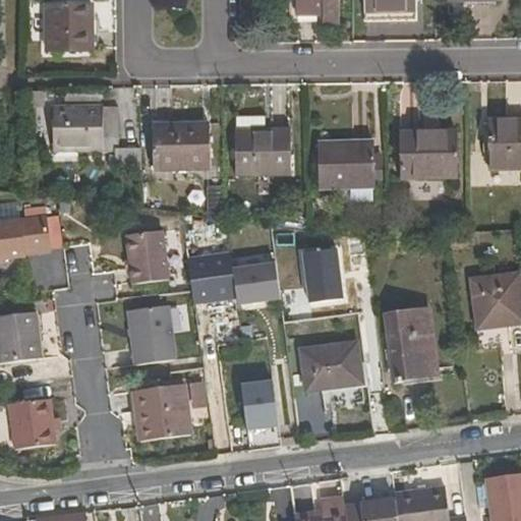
[(338,0),(298,0),(299,17),(323,16),(324,25),(339,24),(338,0)]
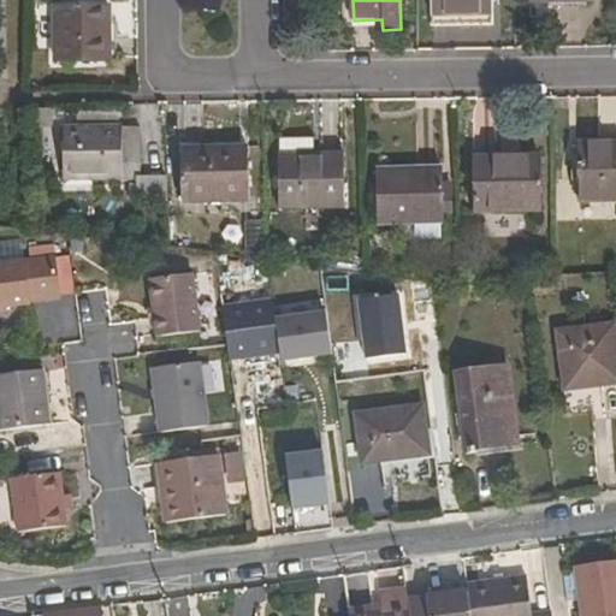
[(490,17),(489,0),(432,0),(433,17),(490,17)]
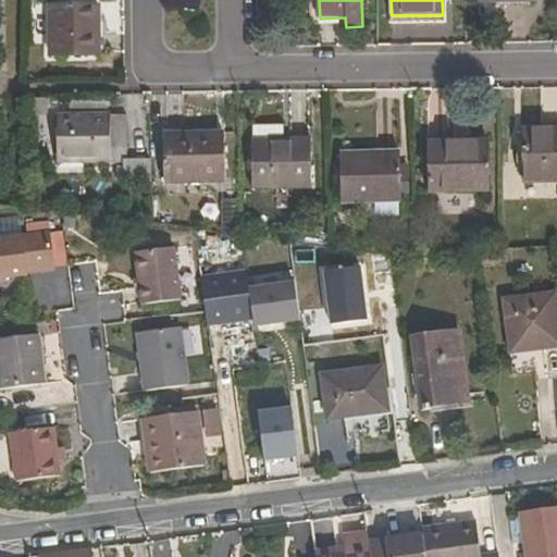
[(99,8),(48,9),(49,59),(99,57),(99,8)]
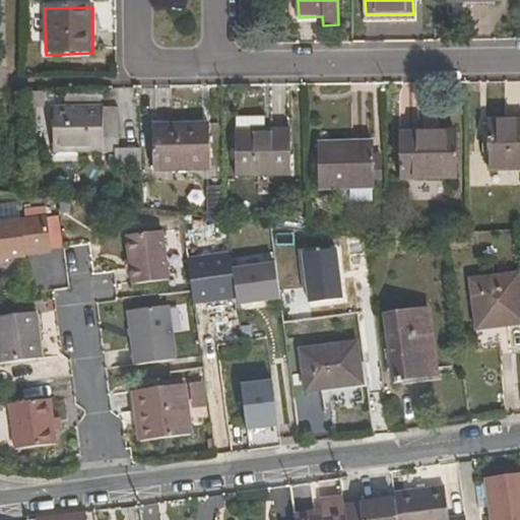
[(116,110),(53,111),(54,155),(117,154),(116,110)]
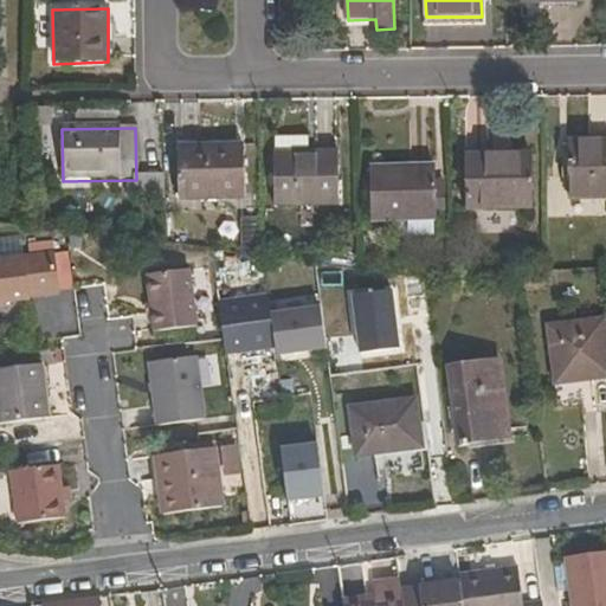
[(605,200),(605,140),(568,141),(569,201),(605,200)]
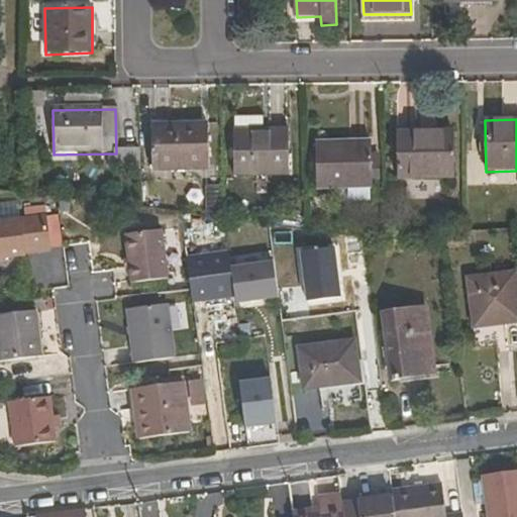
[(266,131),(264,123),(232,122),(233,177),(288,175),(287,131),(266,131)]
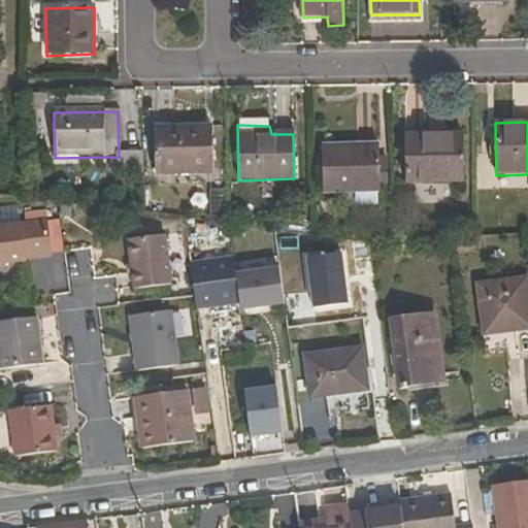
[(212,174),(210,127),(154,129),(155,176),(212,174)]
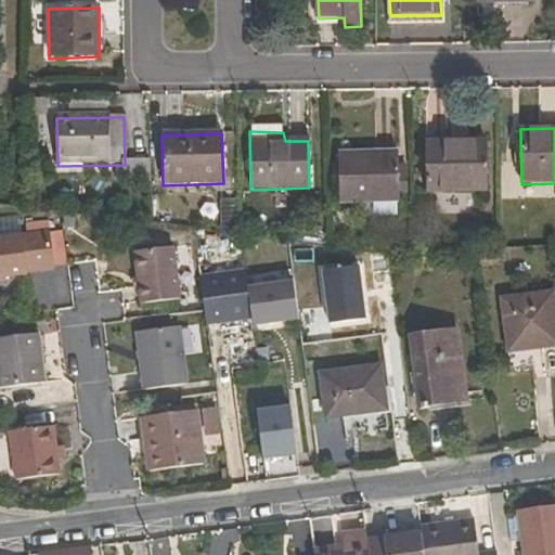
[(456,152),(456,142),(426,143),(428,193),(486,192),(485,152),(456,152)]
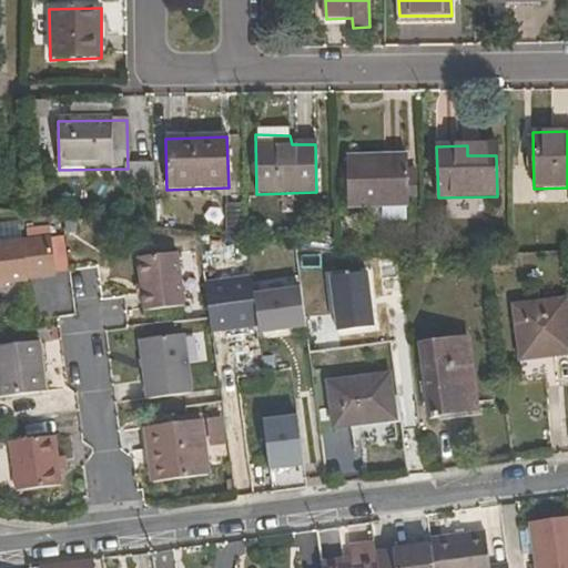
[(496,145),(467,145),(467,155),(496,155),(496,145)]
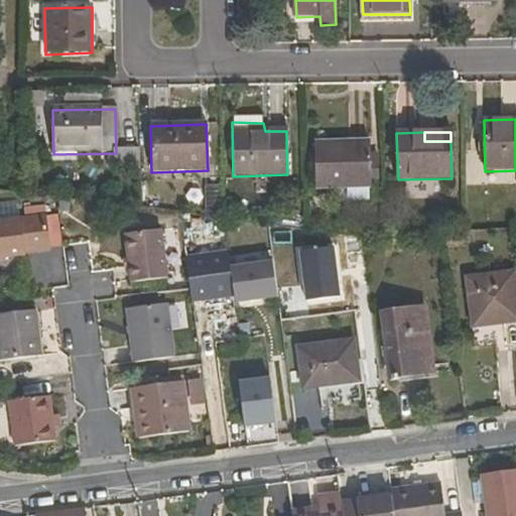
[(370,187),(368,141),(314,142),(315,188),(370,187)]
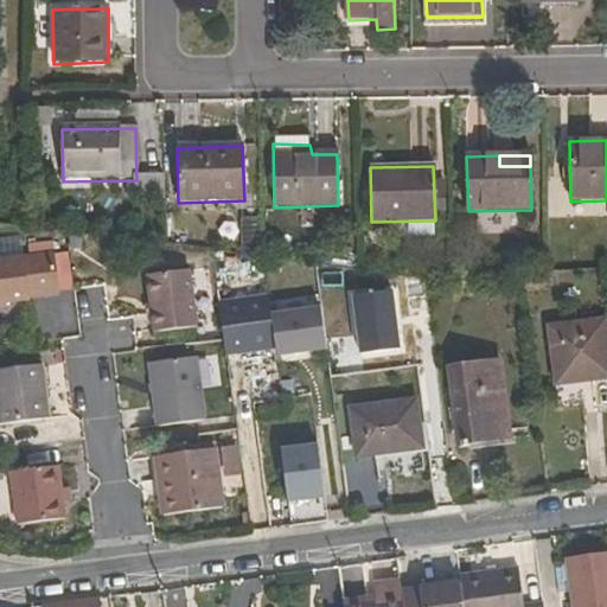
[(262,199),(244,199),(244,228),(261,229),(262,199)]
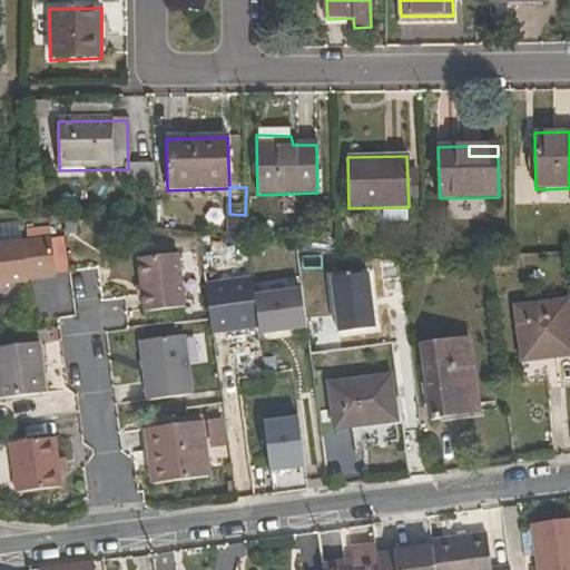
[(52,274),(49,241),(0,247),(0,291),(6,291),(6,286),(28,282),(28,279),(52,274)]
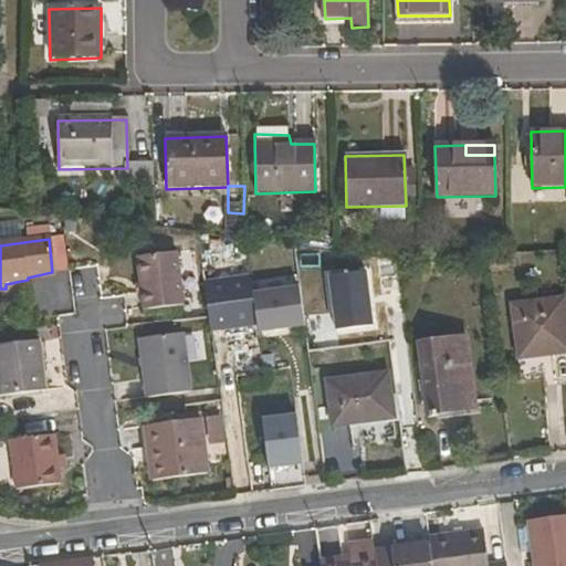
[(180,306),(173,251),(135,257),(142,311),(180,306)]
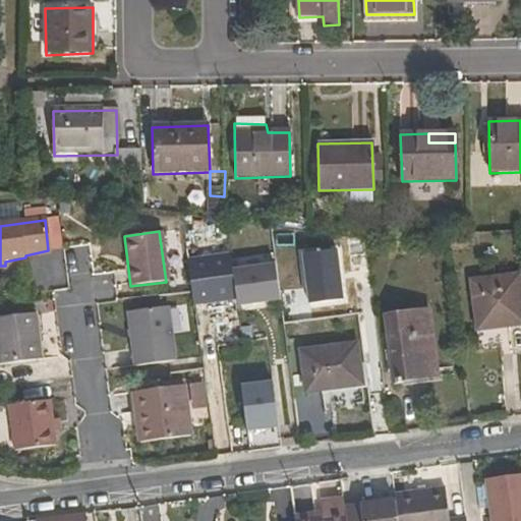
[(227,242),(184,248),(190,292),(233,286),(231,270),(227,242)]
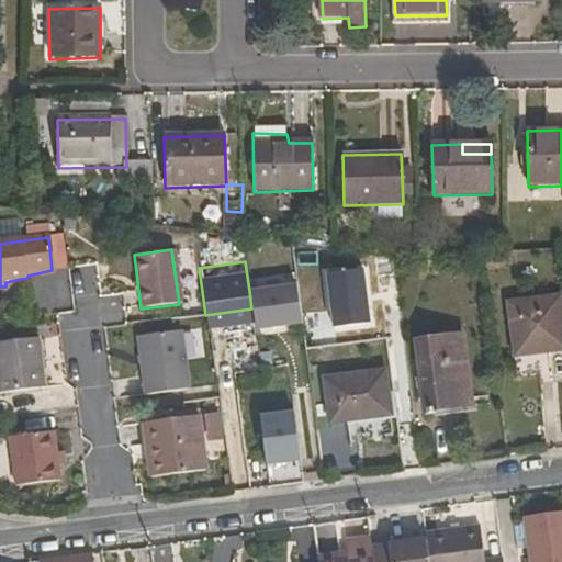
[(295,284),(249,291),(251,308),(255,328),(301,324),(295,284)]
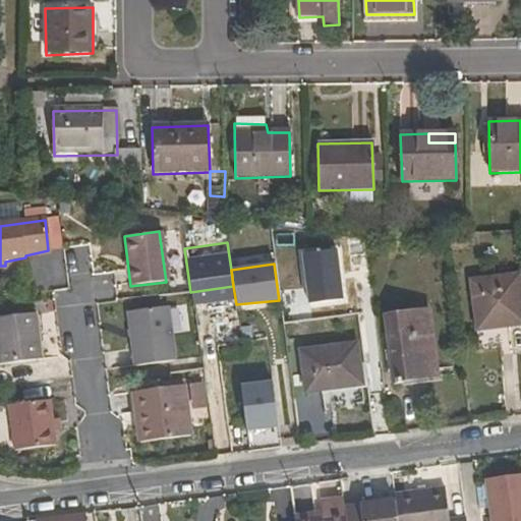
[(520,325),(520,287),(520,275),(468,281),(474,332),(520,325)]
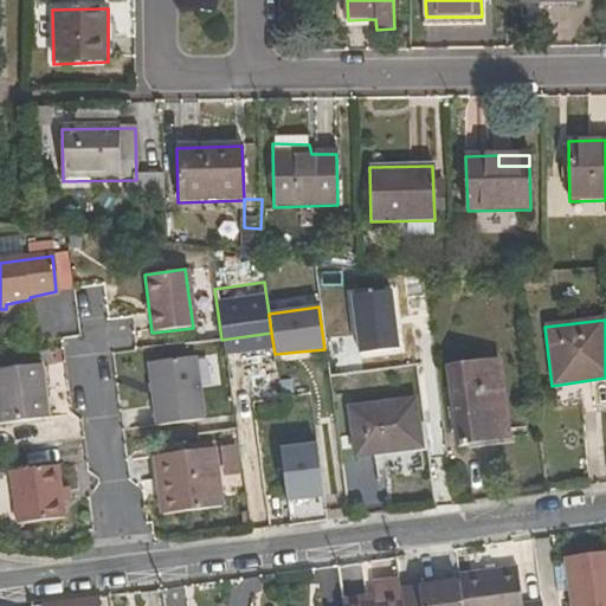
[(206,421),(197,359),(149,365),(159,429),(206,421)]
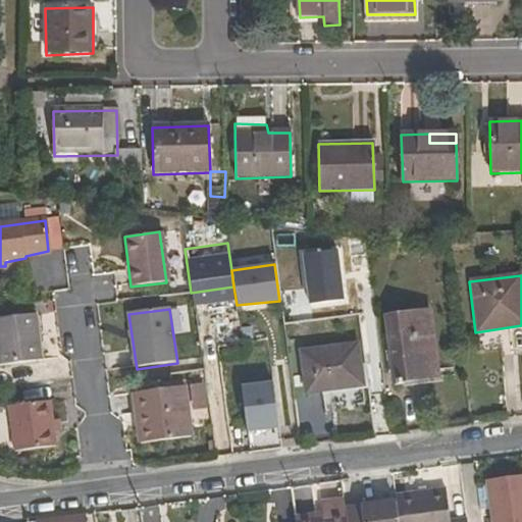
[(439,376),(431,311),(383,318),(390,383),(439,376)]
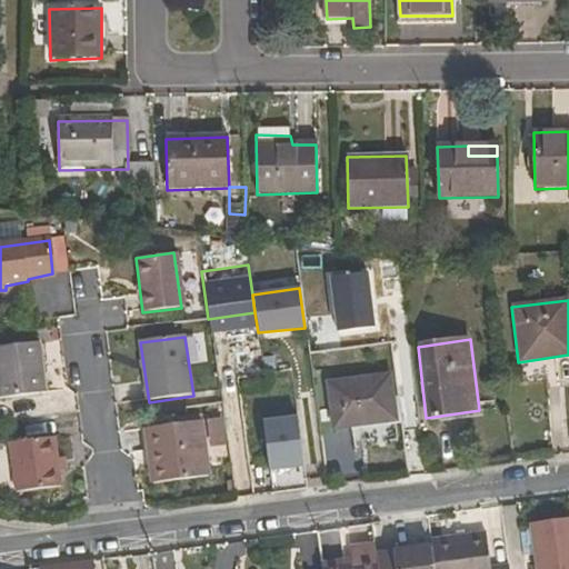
[(0,400),(47,395),(40,345),(0,348),(0,400)]
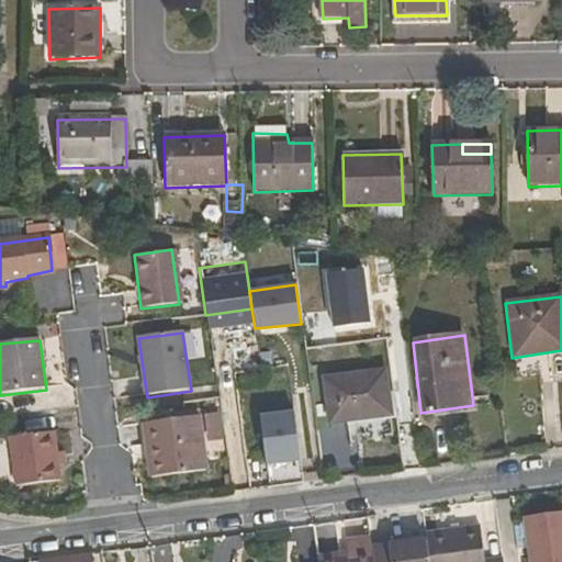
[(392,416),(386,370),(319,379),(327,425),(392,416)]
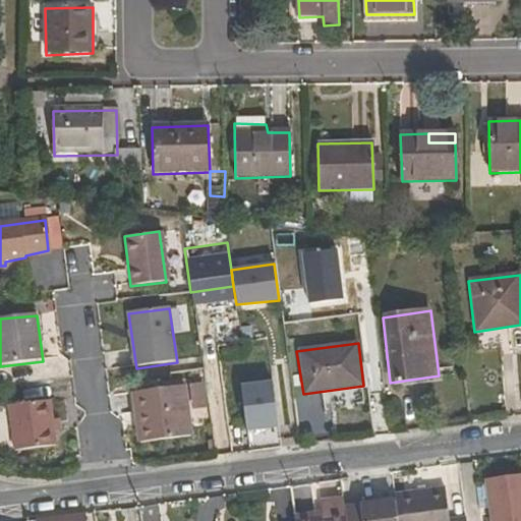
[(275,426),(269,382),(236,386),(242,431),(275,426)]
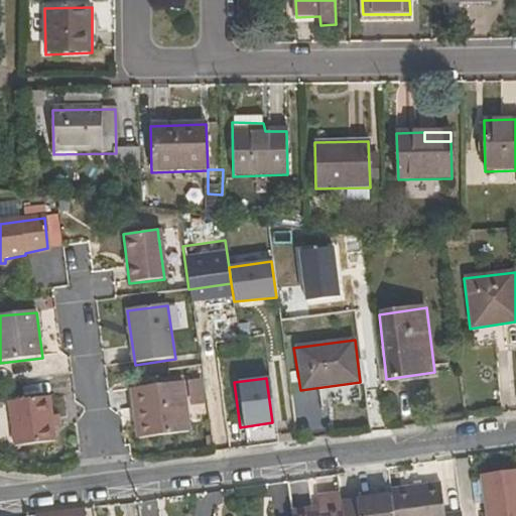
[(187,430),(180,382),(130,389),(138,437),(187,430)]
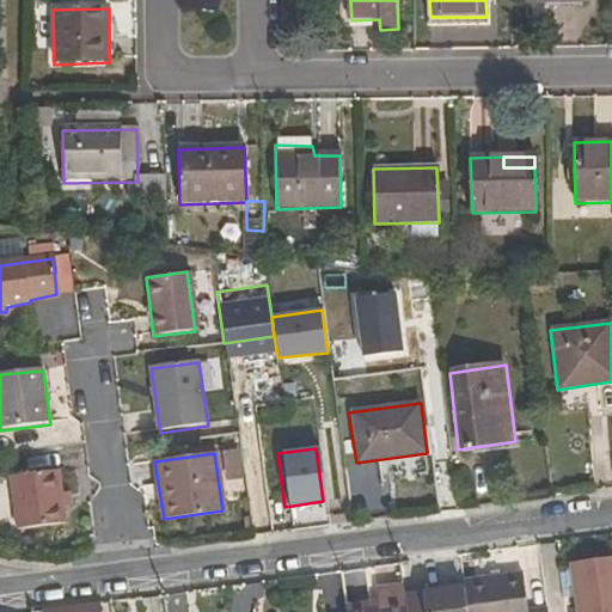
[(66,524),(60,470),(11,476),(17,528),(66,524)]
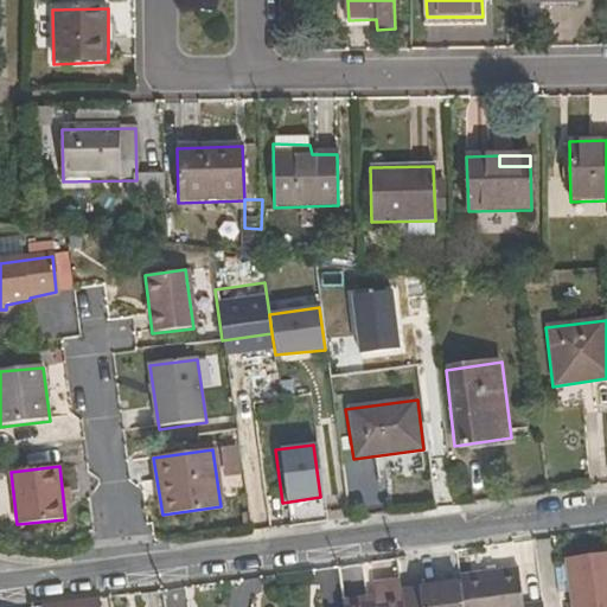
[(606,606),(606,554),(564,561),(570,606),(606,606)]
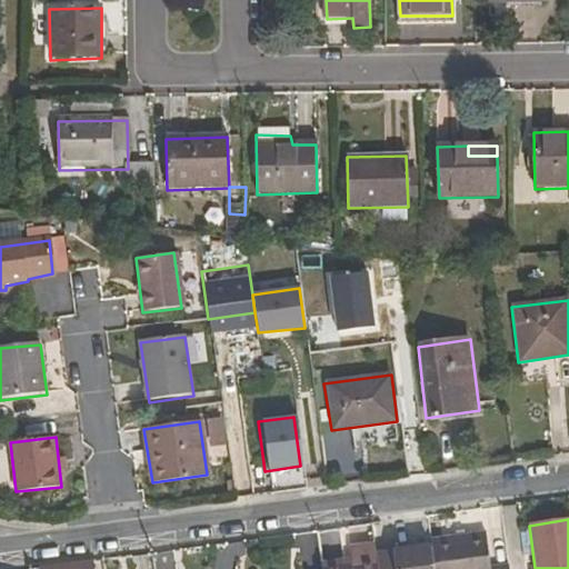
[(487,532),(430,539),(431,547),(433,568),(492,568),(492,567),(487,532)]
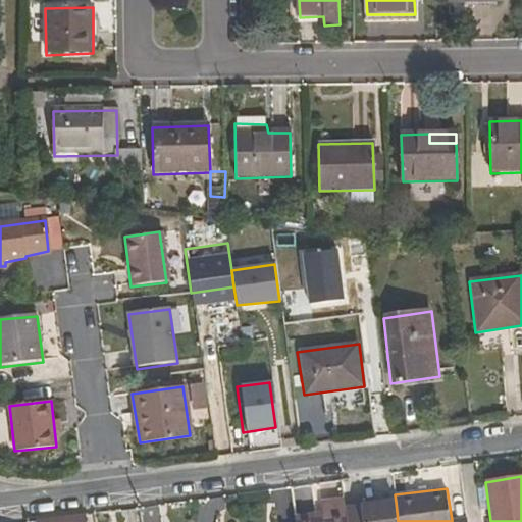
[(398,521),(396,502),(361,506),(363,521),(398,521)]
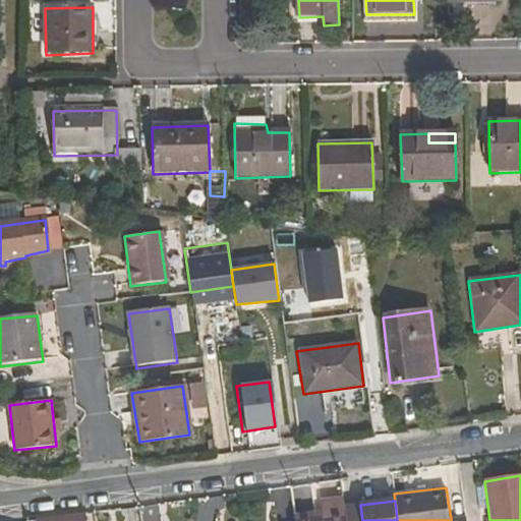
[(294,515),(295,517),(295,520),(347,520),(347,513),(326,517),(316,518),(315,512),(294,515)]
